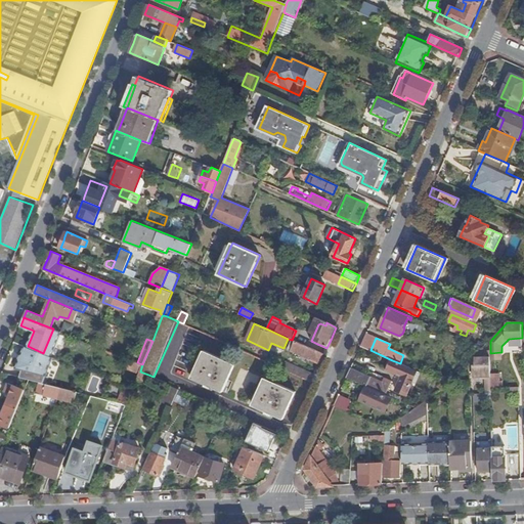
[(291,351),(319,364),(323,355),(295,342),(291,351)]
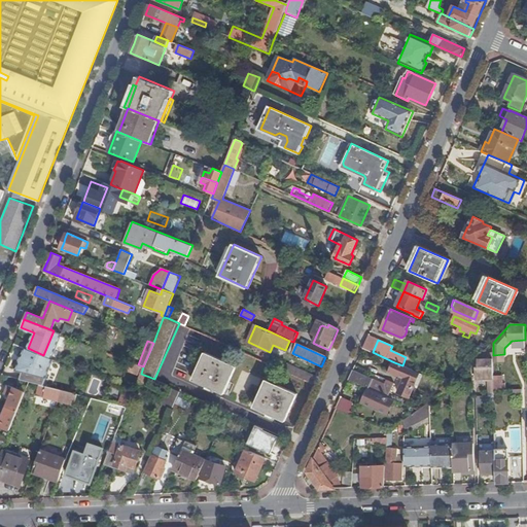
[(43,355),(28,348),(25,347),(23,354),(22,354),(19,362),(16,370),(23,373),(20,380),(30,382),(40,385),(43,386),(54,359),(43,355)]
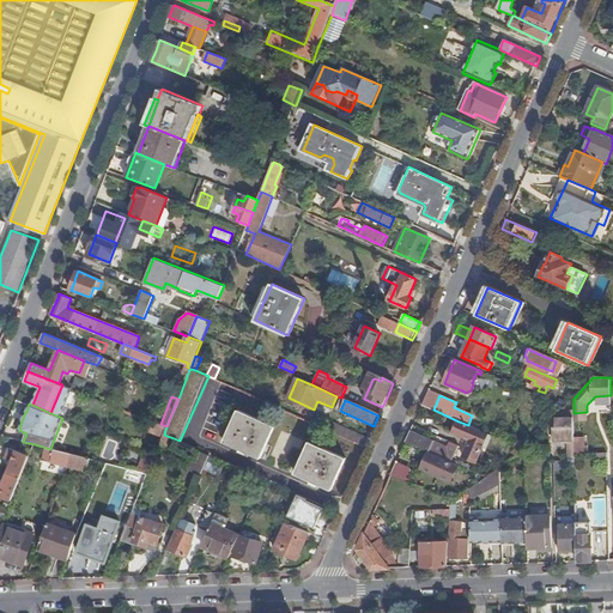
[(224,442),(261,459),(274,426),(238,410),(224,442)]
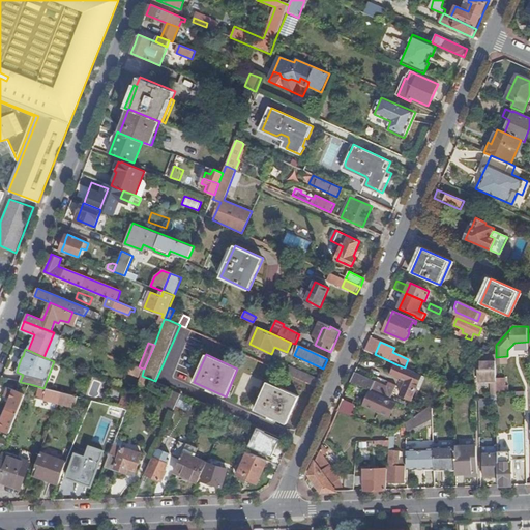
[(142,376),(144,369),(139,366),(123,360),(121,370),(141,377),(142,376)]
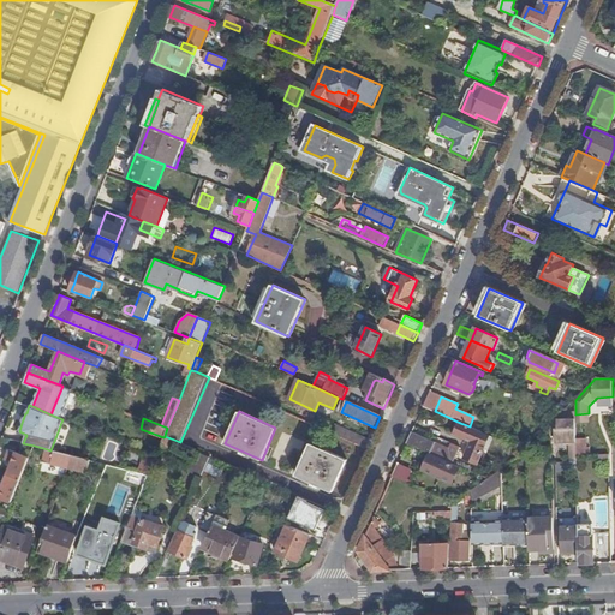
[(577,455),(577,439),(577,419),(560,419),(561,422),(557,422),(559,429),(556,429),(556,442),(569,442),(571,463),(577,463),(577,455)]
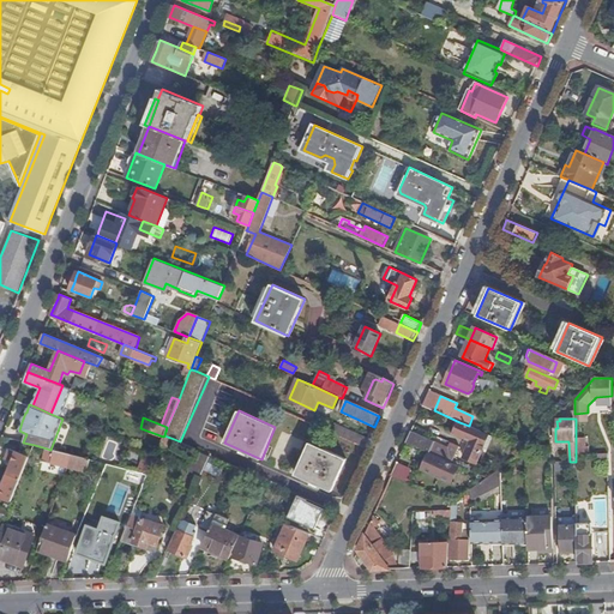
[(477,464),(489,435),(469,426),(459,422),(453,433),(471,441),(464,458),(477,464)]
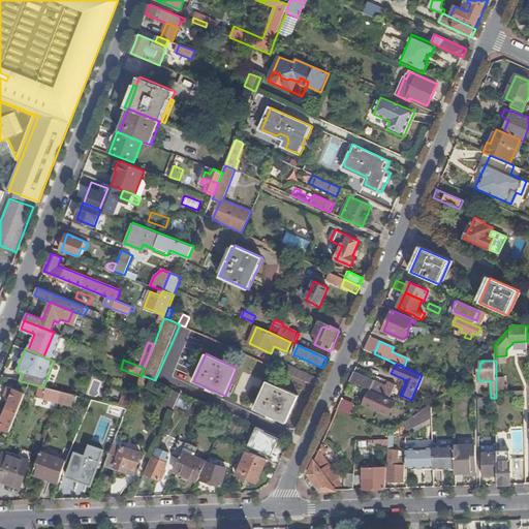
[(286,372),(314,385),(317,378),(288,366),(286,372)]
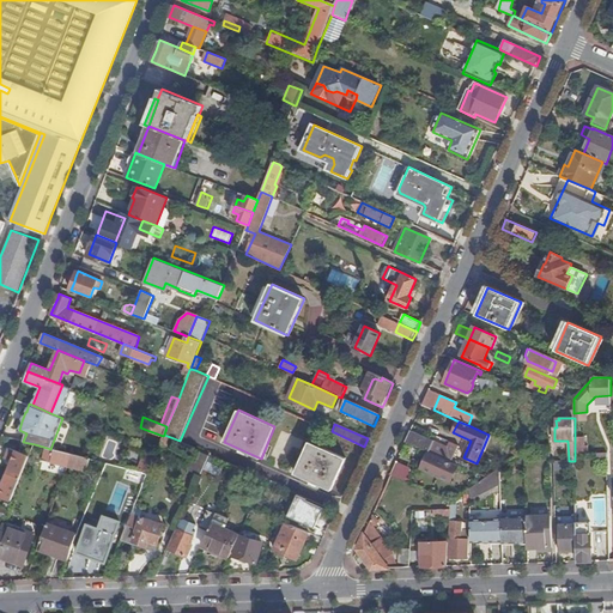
[(406,442),(430,453),(453,462),(460,447),(451,443),(449,448),(411,431),(408,436),(406,442)]
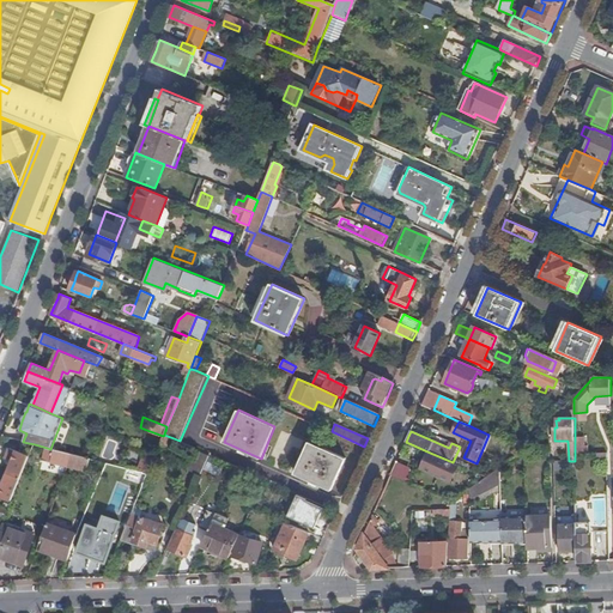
[(582,454),(589,454),(588,445),(586,445),(586,437),(575,437),(575,454),(582,454)]
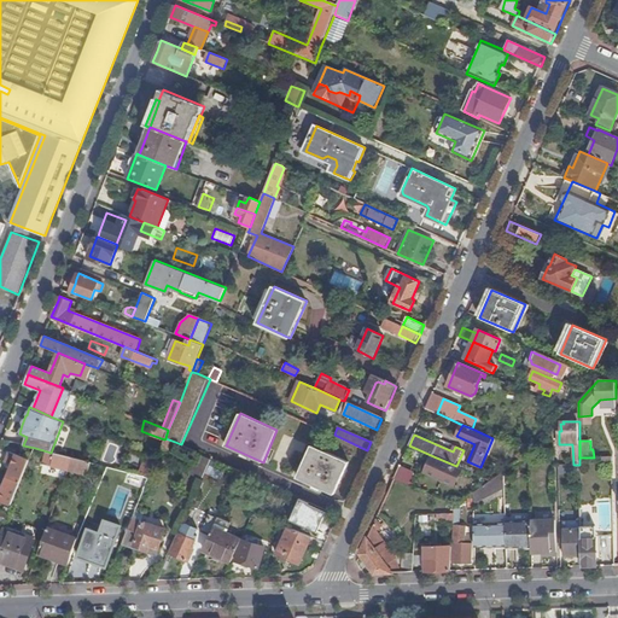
[(313,445),(298,478),(334,494),(349,462),(313,445)]
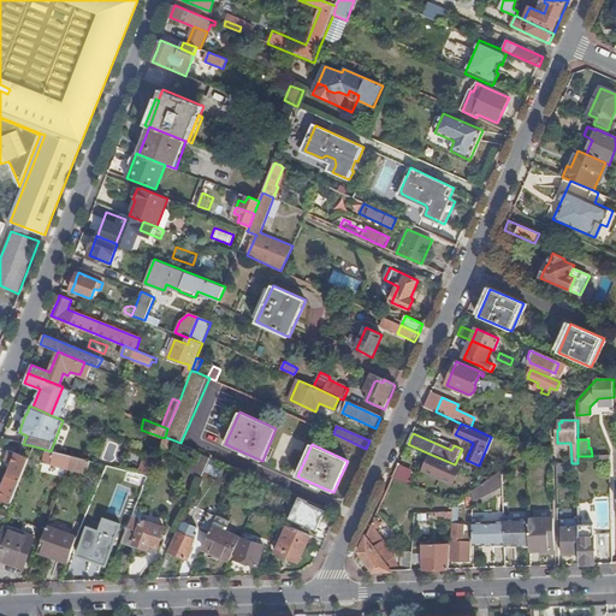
[(0,497),(12,503),(25,471),(28,463),(30,458),(10,450),(6,461),(13,463),(4,487),(0,485),(0,497)]
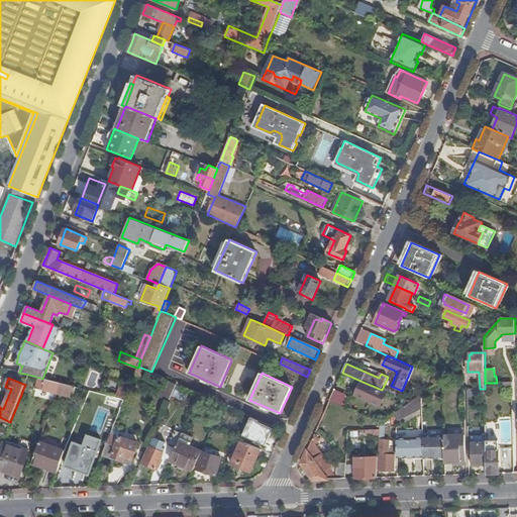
[(62,383),(42,379),(39,378),(36,389),(59,394),(62,383)]
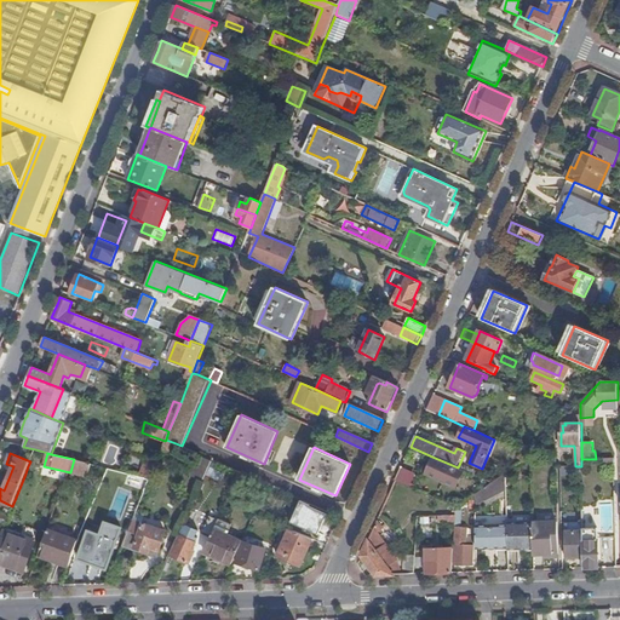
[(158,460),(150,458),(143,477),(150,478),(158,460)]
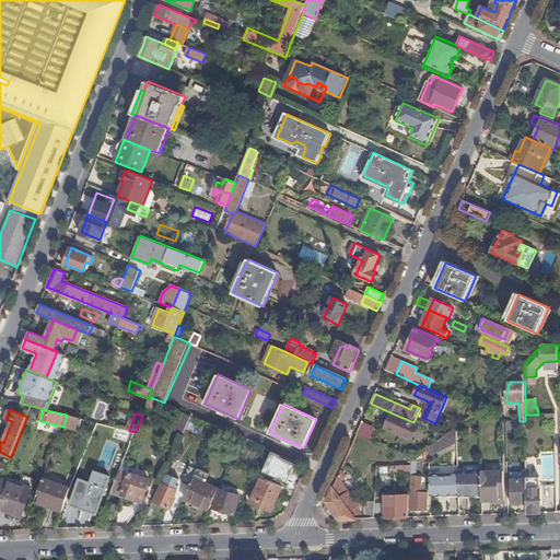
[(438,441),(444,436),(427,428),(426,429),(413,422),(393,413),(386,428),(412,439),(415,432),(431,440),(432,439),(438,441)]
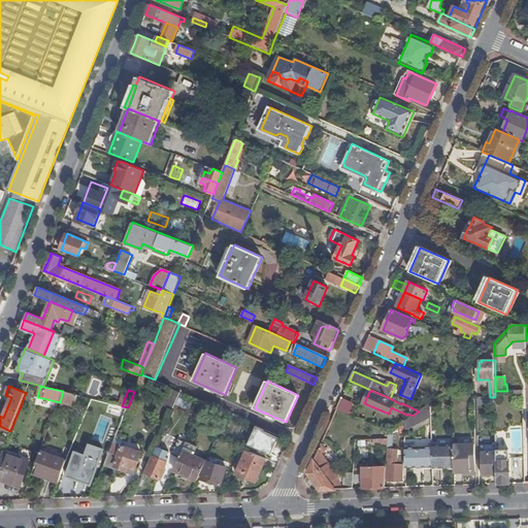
[(24,397),(22,403),(28,406),(30,400),(24,397)]
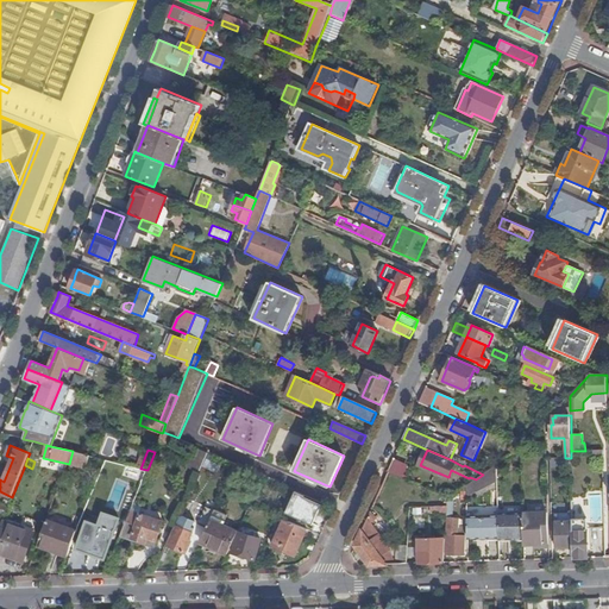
[(123,464),(107,459),(106,468),(120,470),(123,464)]
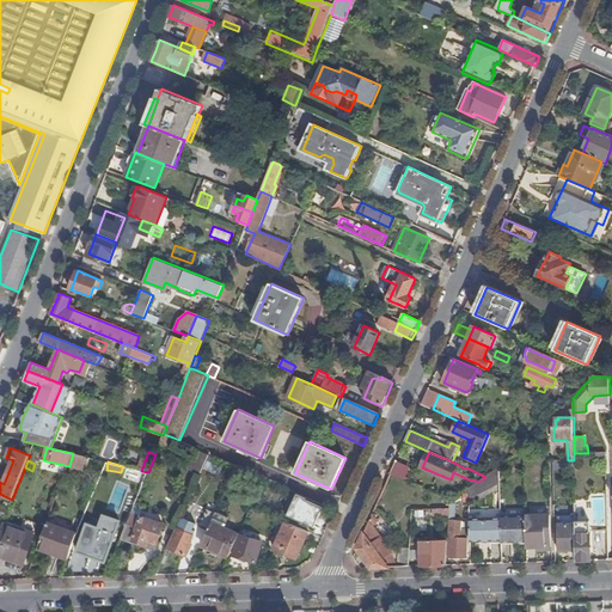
[(396,461),(391,473),(403,478),(408,466),(396,461)]
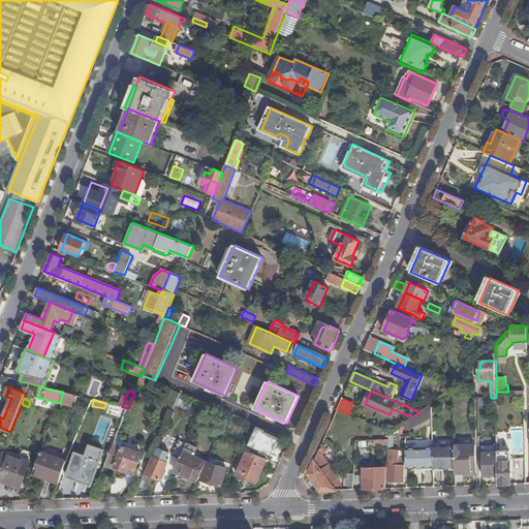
[(428,419),(427,407),(419,412),(413,416),(413,426),(428,419)]
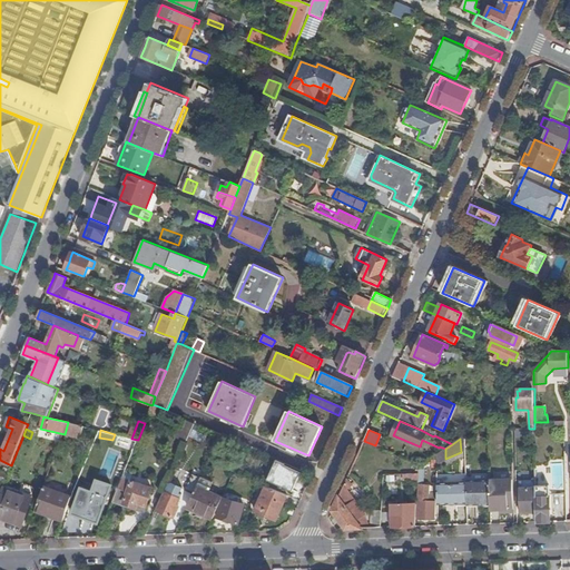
[(282,471),(276,483),(293,491),(301,473),(284,465),(282,471)]
